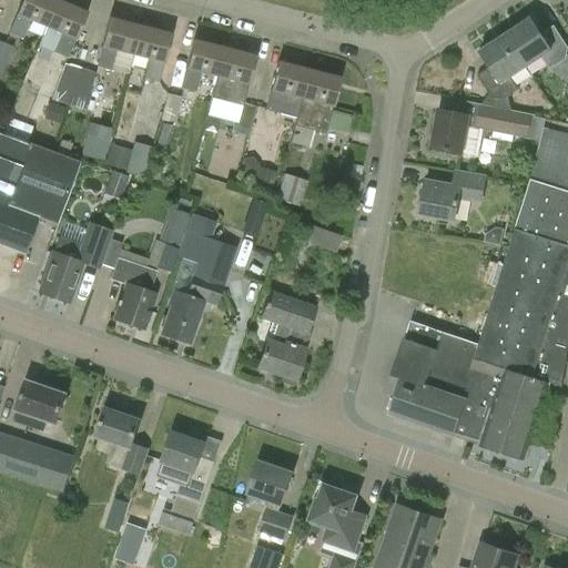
[(37,46),(44,27),(46,28),(57,1),(54,0),(22,0),(8,34),(37,46)]
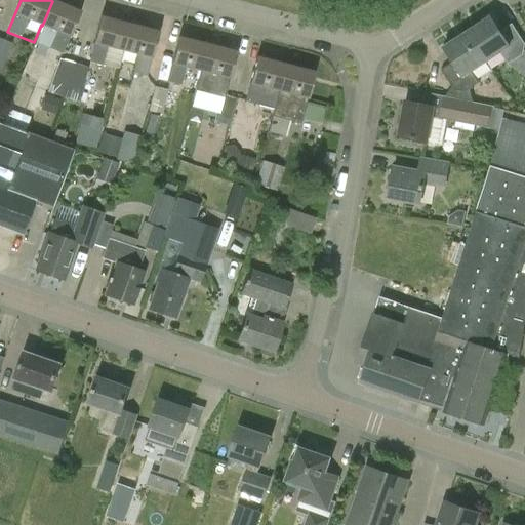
[(63,54),(70,37),(80,12),(52,1),(42,26),(55,31),(48,48),(63,54)]
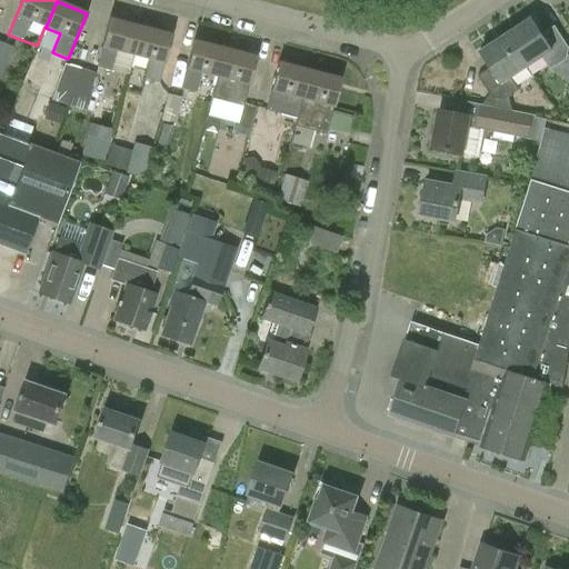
[(109,19),(101,48),(96,67),(127,76),(140,27),(109,19)]
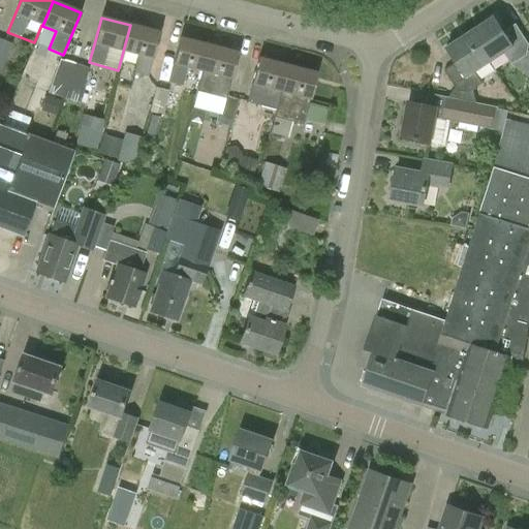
[(489,63),(505,53),(512,64),(528,76),(528,51),(528,44),(528,43),(517,24),(502,32),(494,19),(470,34),(489,63)]
